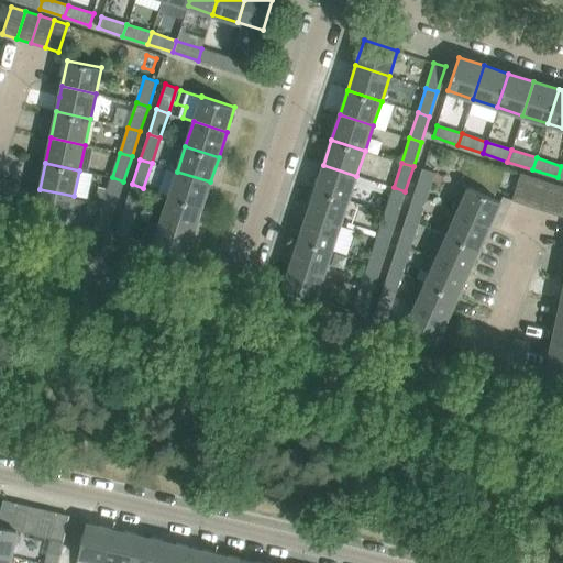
[(323,165),(315,189),(349,200),(356,176),(323,165)]
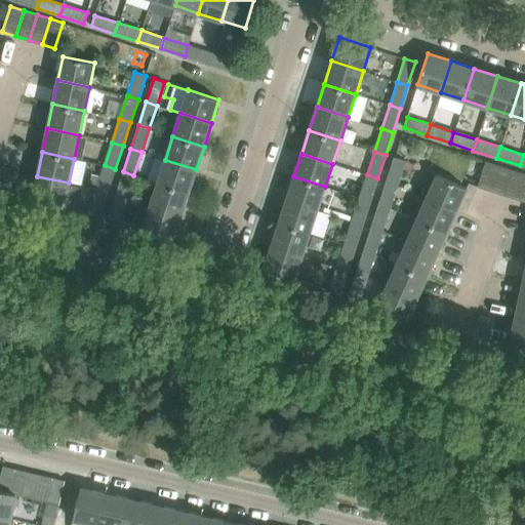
[(394,157),(386,182),(396,185),(404,160),(394,157)]
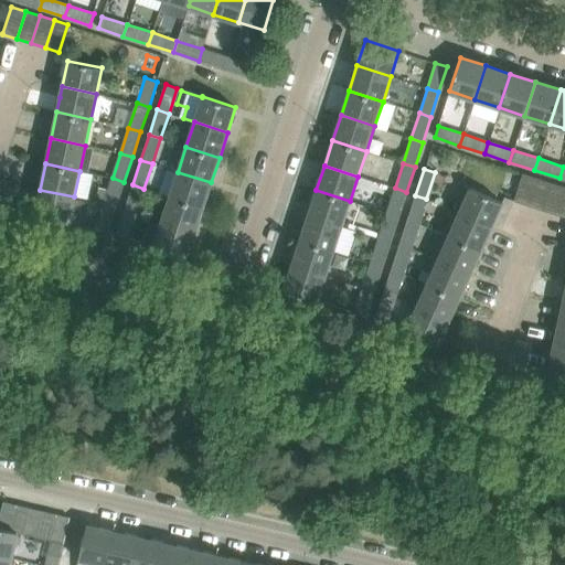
[(203,208),(211,182),(178,172),(169,196),(203,208)]
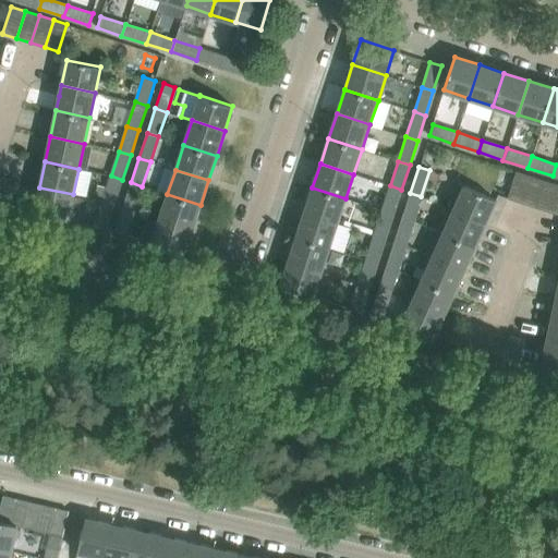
[(517,171),(507,198),(522,203),(531,176),(517,171)]
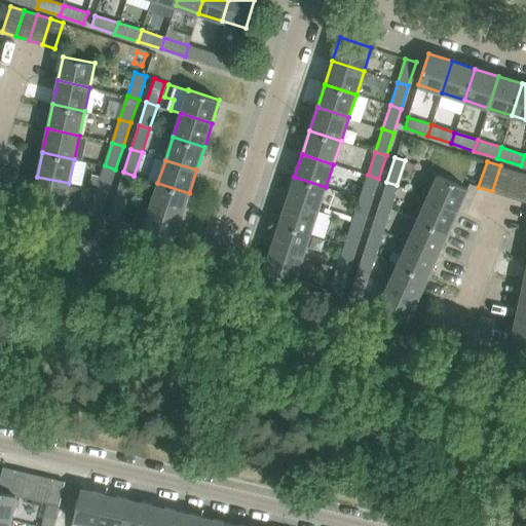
[(98,185),(97,189),(108,193),(115,170),(105,165),(98,185)]
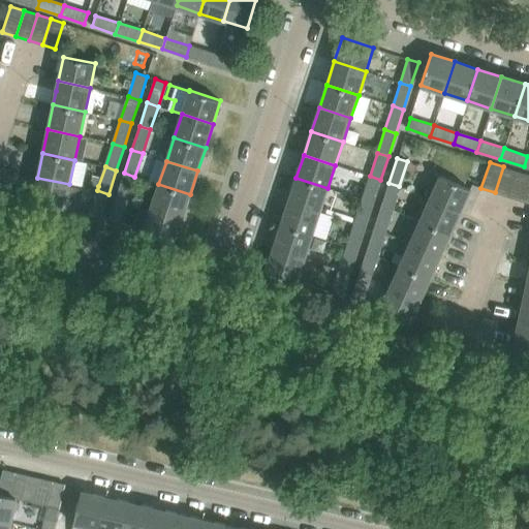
[(503,166),(495,192),(508,196),(517,172),(503,166)]
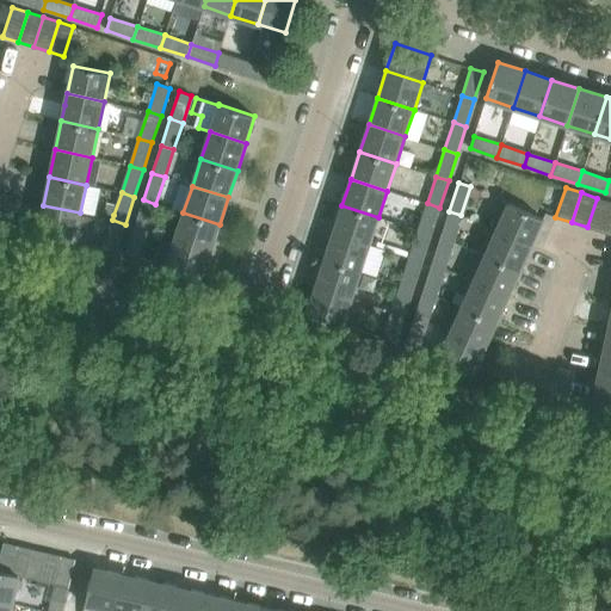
[(587,227),(602,232),(610,204),(610,202),(597,198),(587,227)]
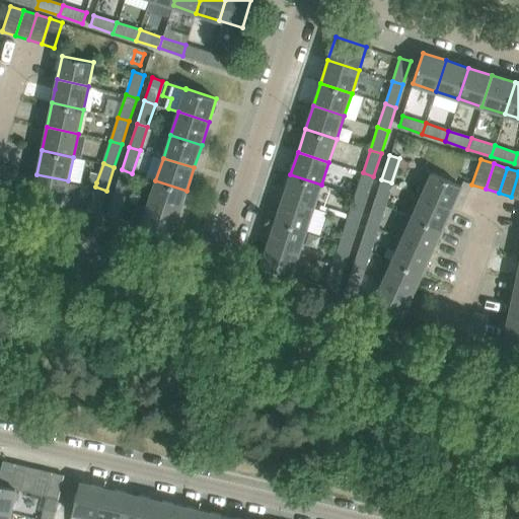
[(125,197),(132,173),(122,169),(114,193),(125,197)]
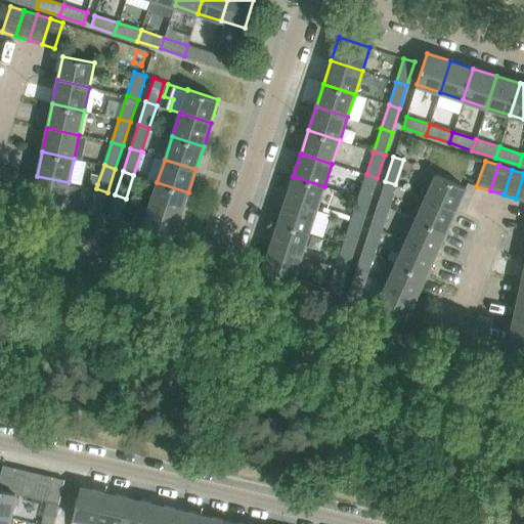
[(366,174),(358,198),(369,202),(377,178),(366,174)]
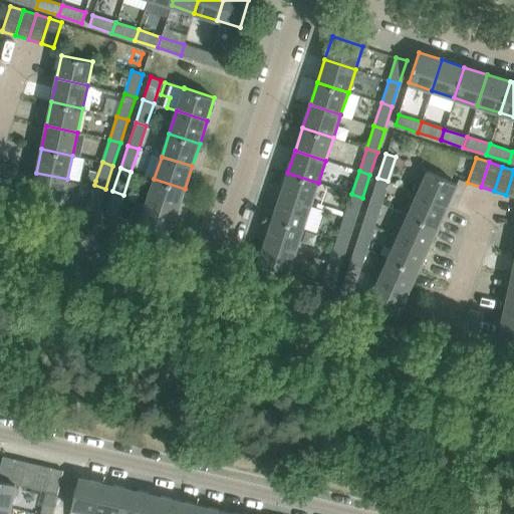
[(418,193),(447,206),(457,184),(428,171),(418,193)]
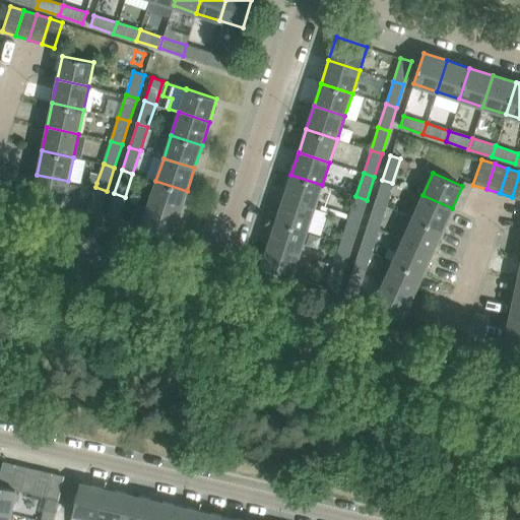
[(37,175),(31,198),(56,203),(63,205),(64,204),(77,207),(82,184),(68,181),(37,175)]
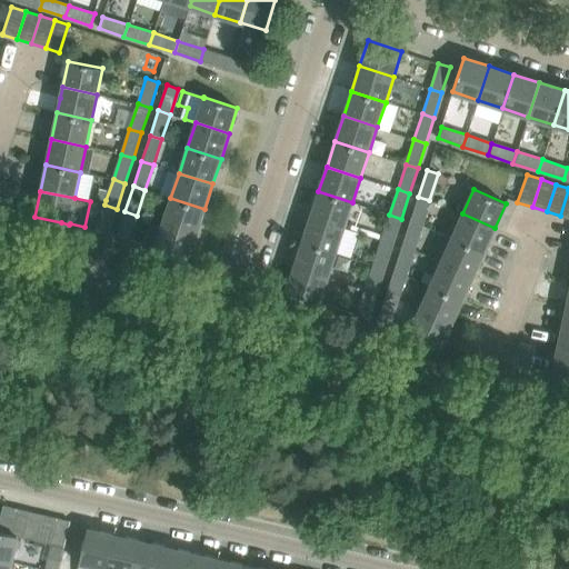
[(318,191),(310,217),(345,228),(352,202),(318,191)]
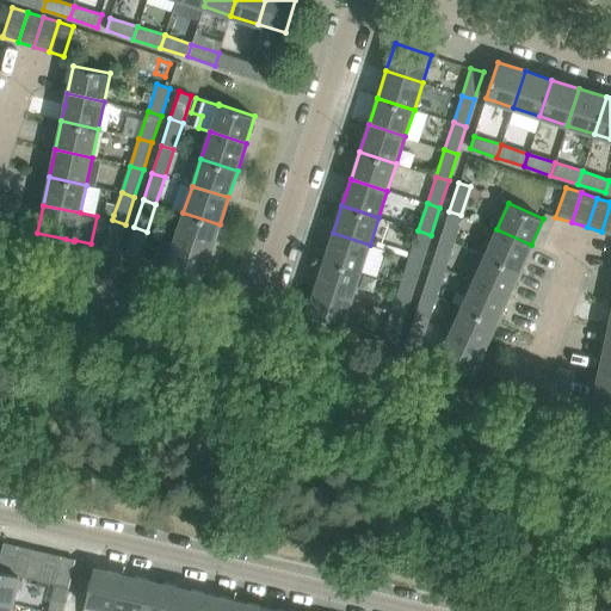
[(449,211),(440,238),(452,242),(461,215),(449,211)]
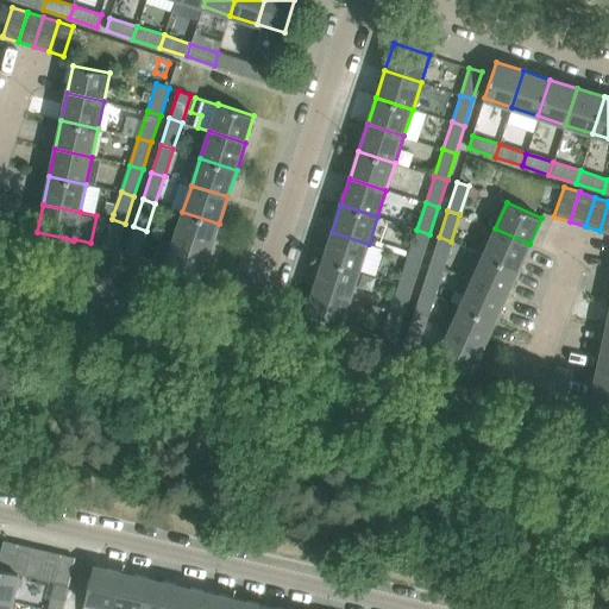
[(209,251),(219,224),(182,212),(174,239),(209,251)]
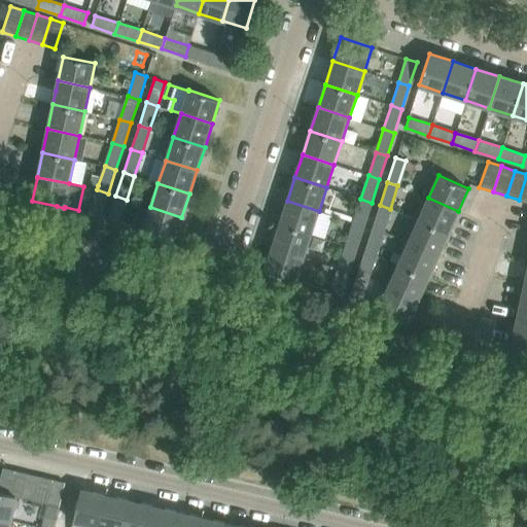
[(97,189),(90,213),(100,216),(108,194),(97,189)]
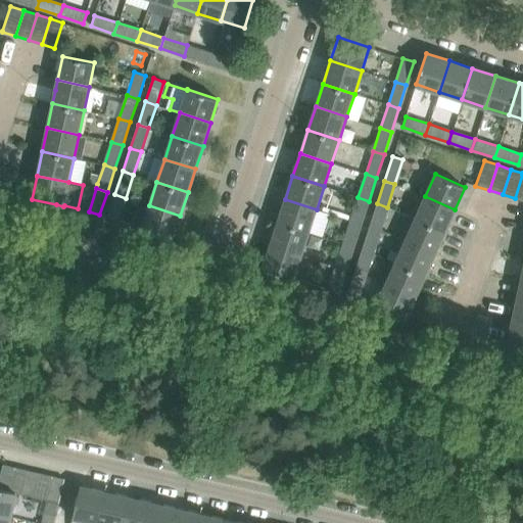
[(114,194),(113,198),(107,218),(119,221),(125,201),(126,198),(114,194)]
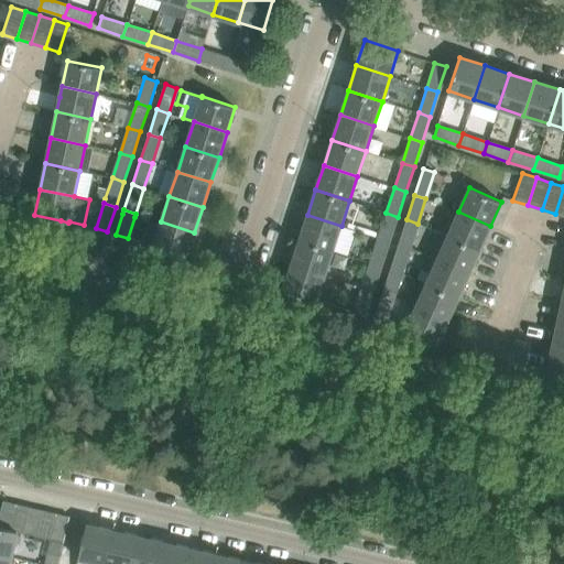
[(487,235),(490,226),(458,212),(447,236),(479,250),(487,235)]
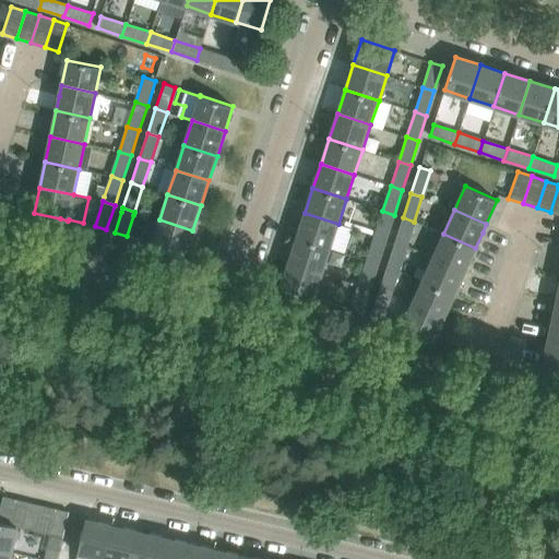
[(382,211),(375,236),(387,239),(394,215),(382,211)]
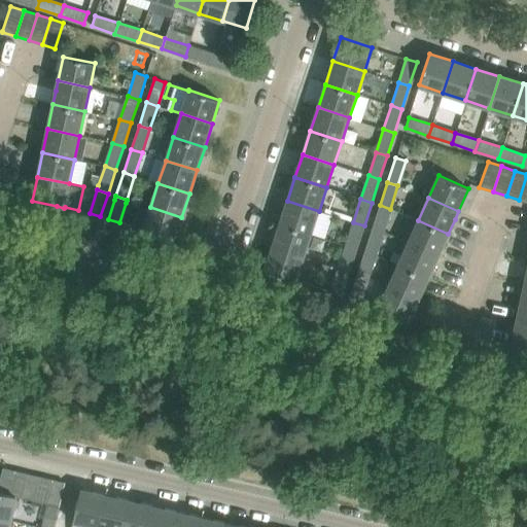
[(287,201),(280,224),(311,235),(319,211),(287,201)]
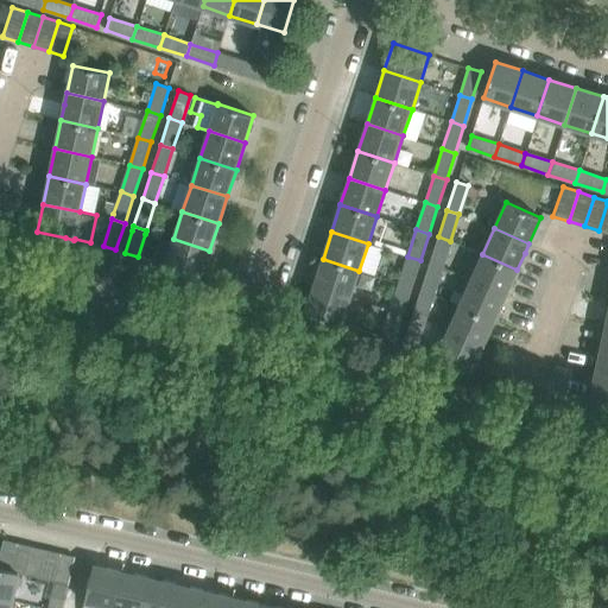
[(438,236),(430,264),(442,267),(450,241),(438,236)]
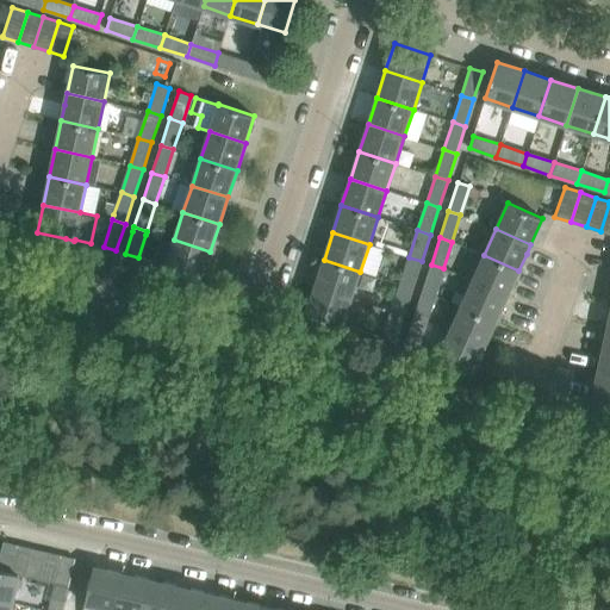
[(201,279),(210,251),(174,240),(165,267),(201,279)]
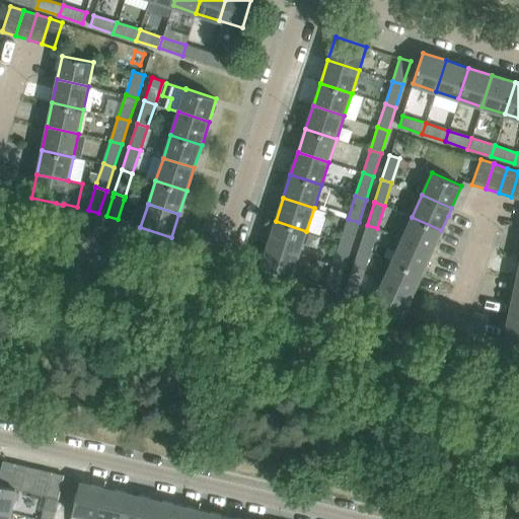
[(412,217),(401,239),(432,252),(441,230),(412,217)]
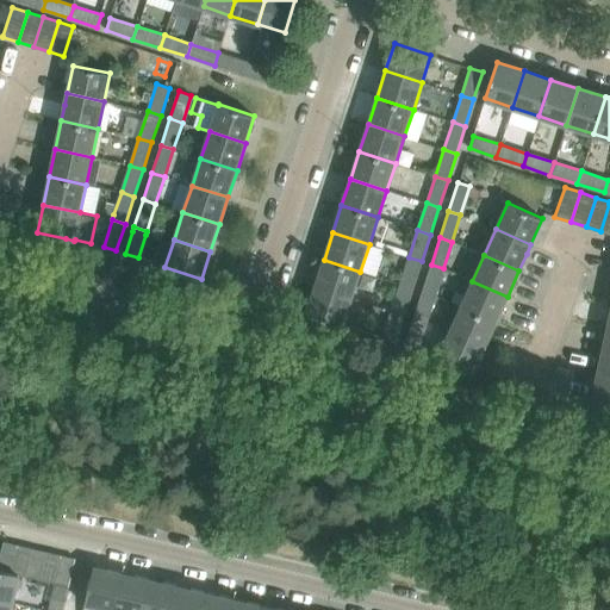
[(409,257),(400,285),(412,288),(422,261),(409,257)]
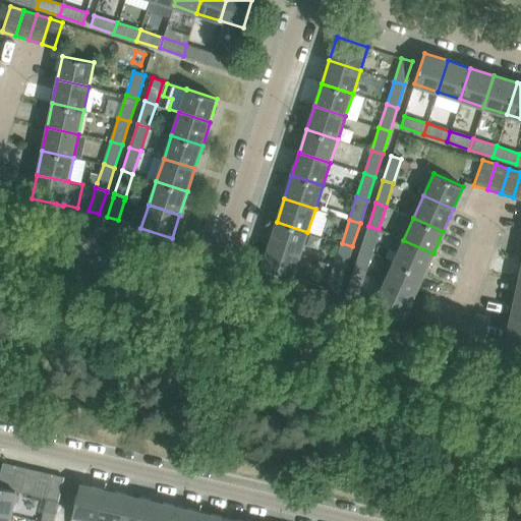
[(277,222),(269,244),(300,254),(307,232),(277,222)]
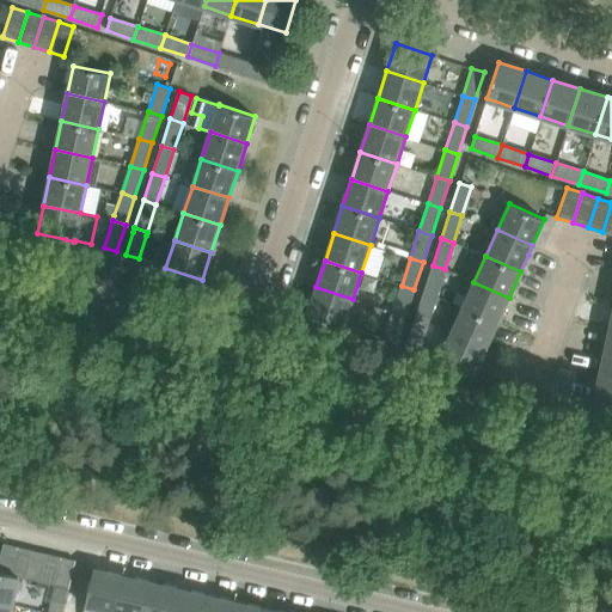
[(433,265),(423,293),(436,297),(445,269),(433,265)]
